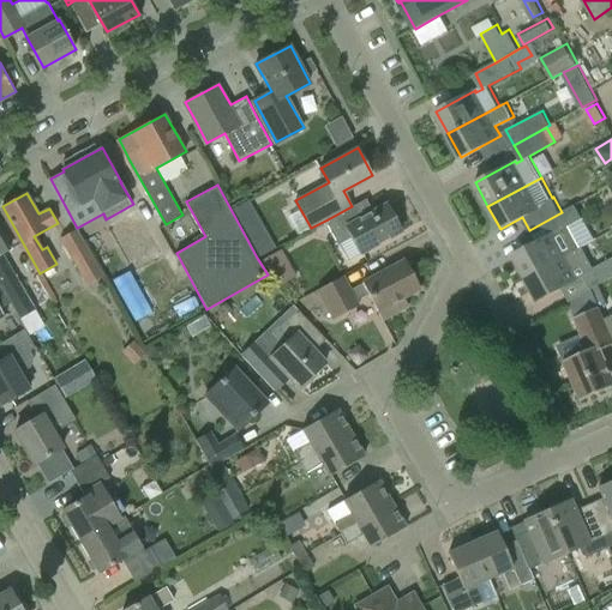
[(353,235),(363,252),(402,230),(387,203),(375,210),(367,198),(352,206),(328,219),(340,242),(353,235)]
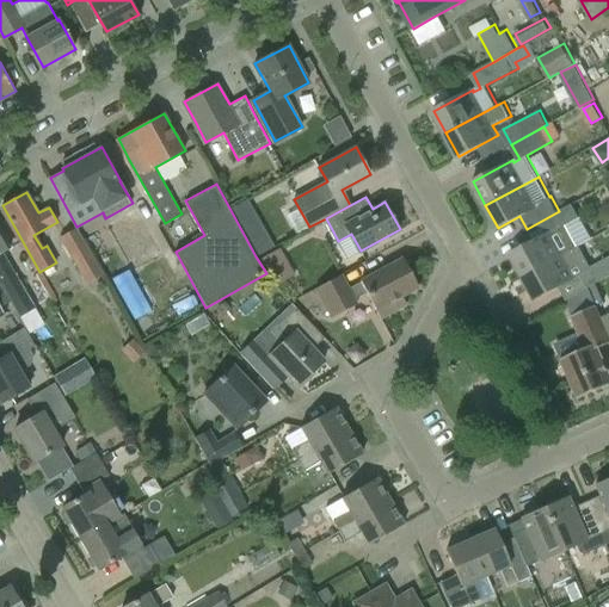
[(577,212),(573,210),(570,210),(560,215),(559,211),(527,229),(533,241),(511,253),(524,277),(578,247),(577,247),(566,227),(576,222),(578,217),(577,212)]
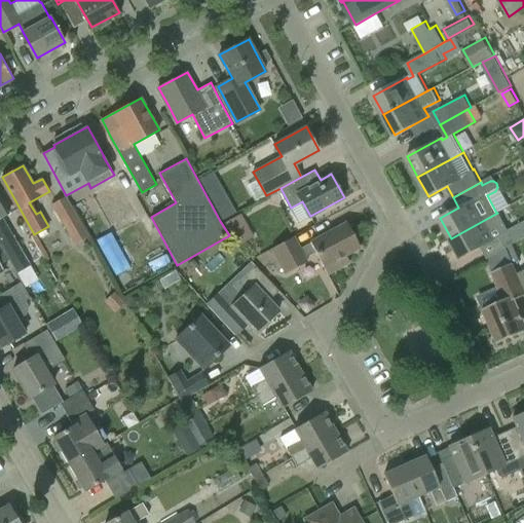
[(140,215),(134,203),(123,186),(112,183),(95,193),(115,229),(140,215)]
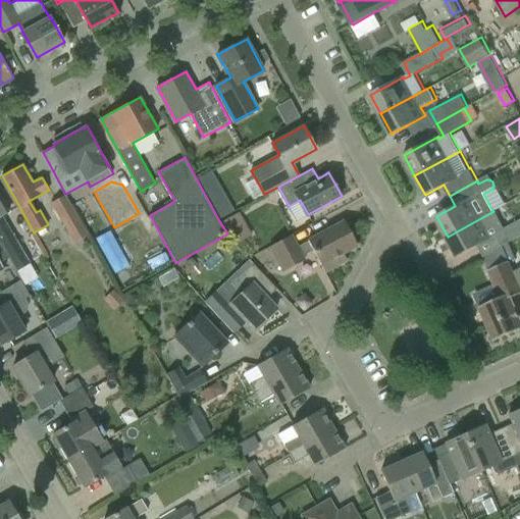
[(52,202),(75,242),(88,235),(65,194),(52,202)]
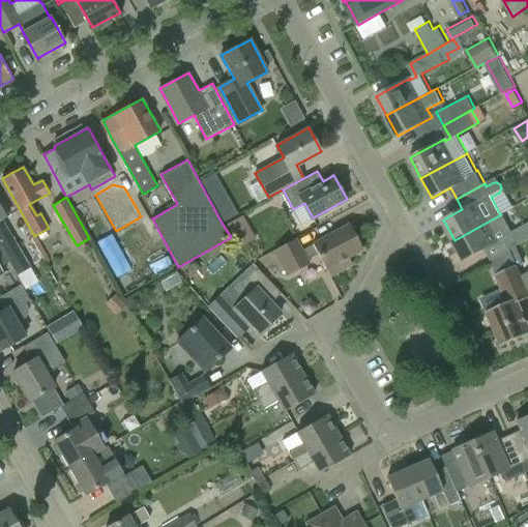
[(230,197),(213,207),(222,223),(223,223),(239,213),(230,197)]
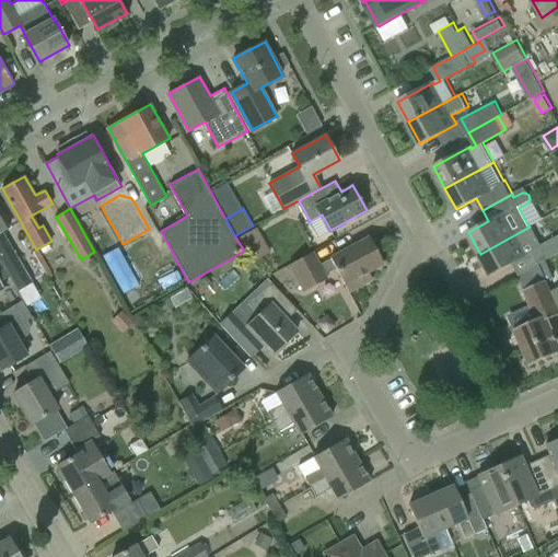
[(0,257),(10,276),(11,276),(19,290),(33,282),(18,254),(4,231),(10,228),(0,209),(0,257)]
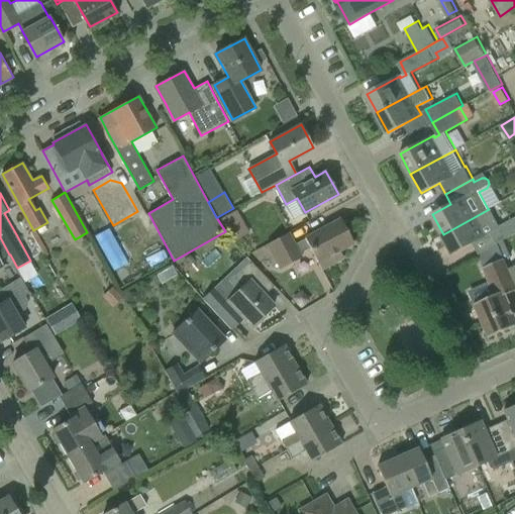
[(514,216),(499,224),(491,207),(488,209),(489,209),(443,234),(453,253),(493,231),(499,242),(514,233),(514,216)]
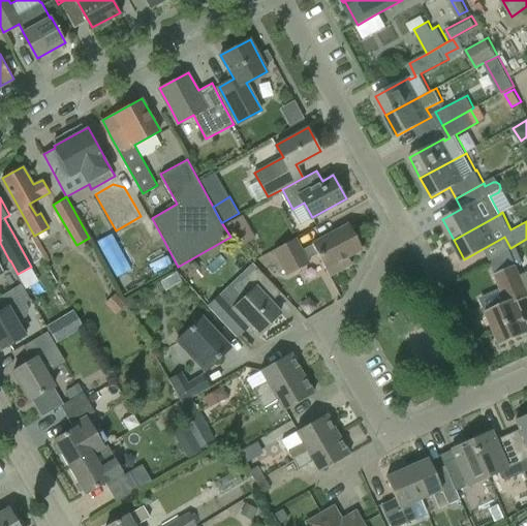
[(240,215),(223,225),(230,237),(231,241),(250,230),(241,215),(240,215)]
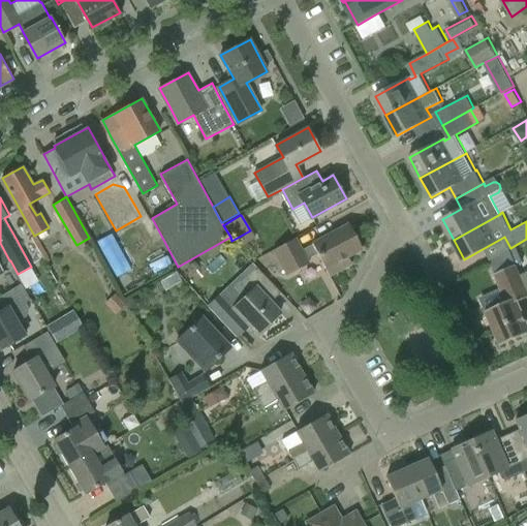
[(274,249),(278,256),(287,274),(310,263),(307,258),(318,252),(331,275),(352,264),(348,256),(363,248),(349,223),(331,233),(303,248),(298,237),(274,249)]
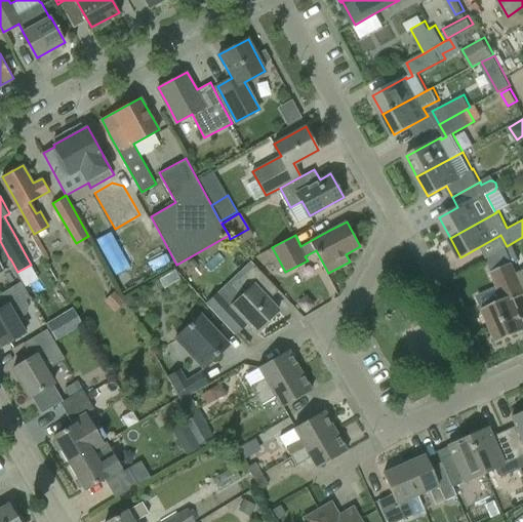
[(9,258),(0,241),(0,272),(5,270),(1,263),(9,258)]
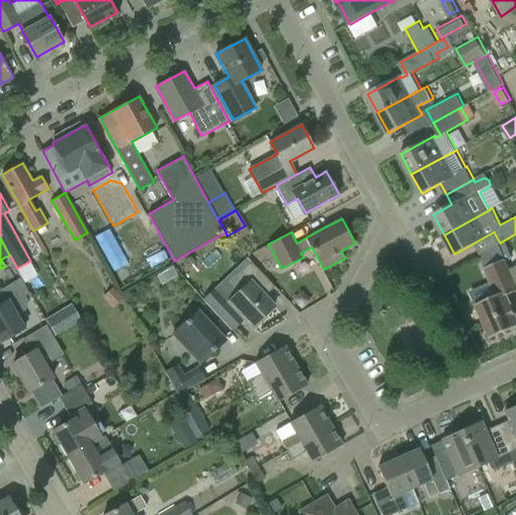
[(515,312),(508,294),(515,290),(515,278),(511,268),(506,258),(504,259),(486,267),(498,294),(477,304),(492,337),(515,326),(515,312)]
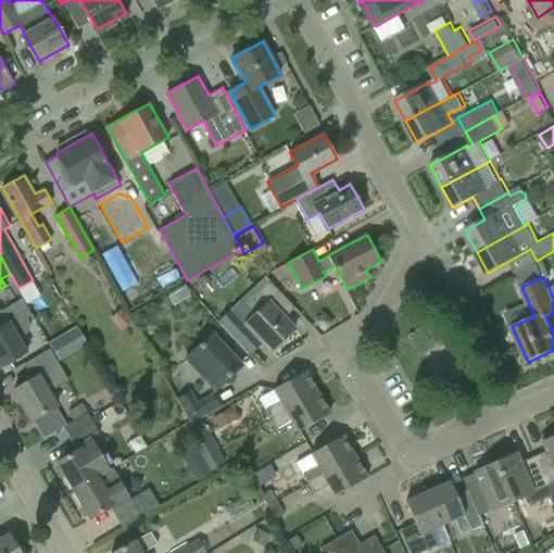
[(231,309),(218,321),(250,353),(263,341),(272,350),(296,327),(286,316),(296,306),(280,291),(269,279),(253,297),(248,301),(257,312),(246,324),(231,309)]
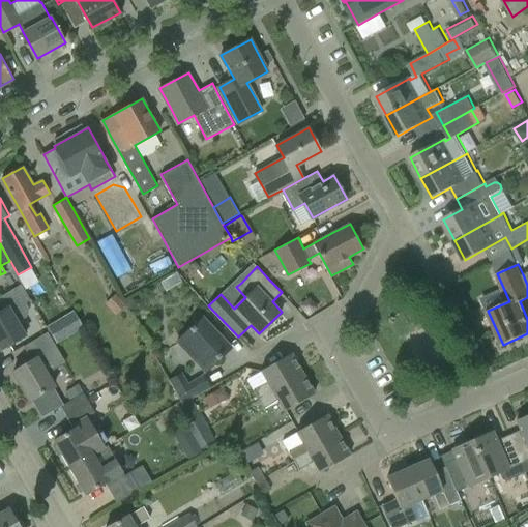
[(31,267),(18,274),(22,282),(35,273),(31,267)]
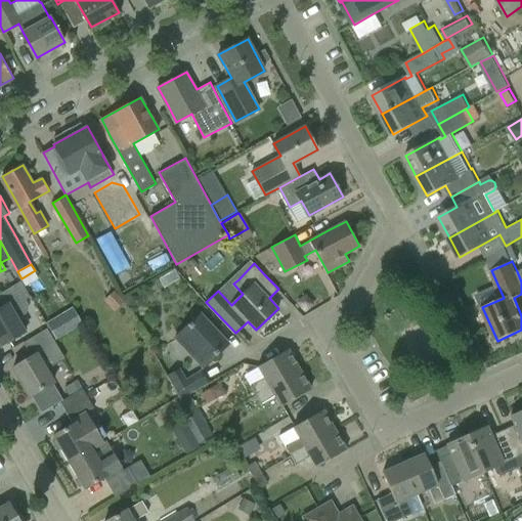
[(165,288),(181,278),(175,268),(159,277),(165,288)]
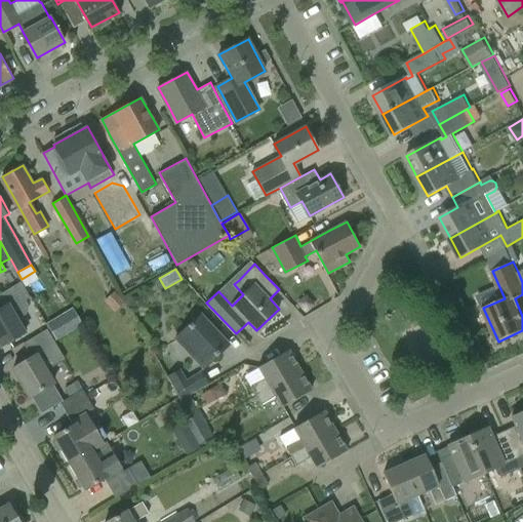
[(0,346),(0,347),(18,336),(26,332),(16,316),(22,316),(26,314),(29,310),(29,305),(26,299),(31,296),(22,281),(12,286),(0,292),(0,304),(2,308),(0,308),(0,346)]
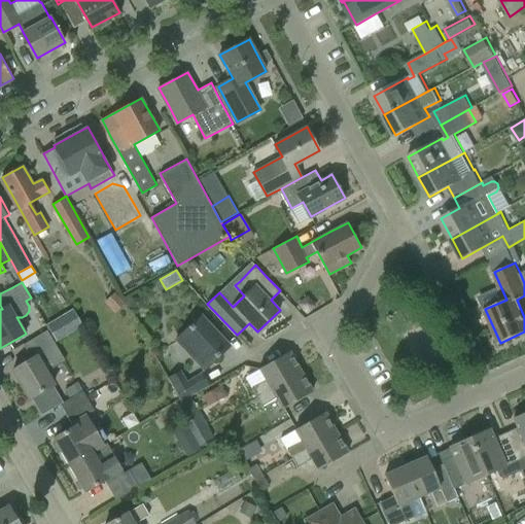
[(115,290),(105,301),(115,312),(126,301),(115,290)]
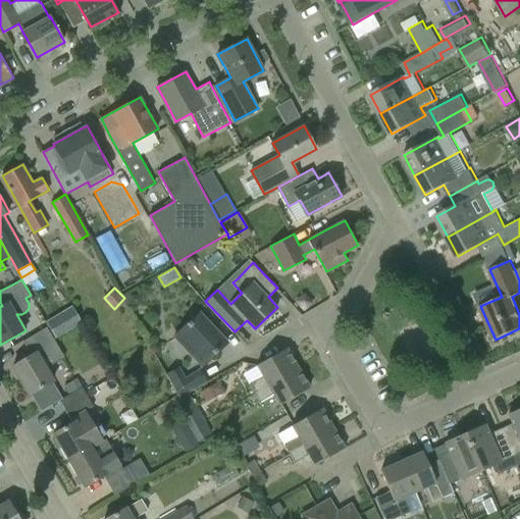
[(306,291),(297,299),(305,308),(313,300),(306,291)]
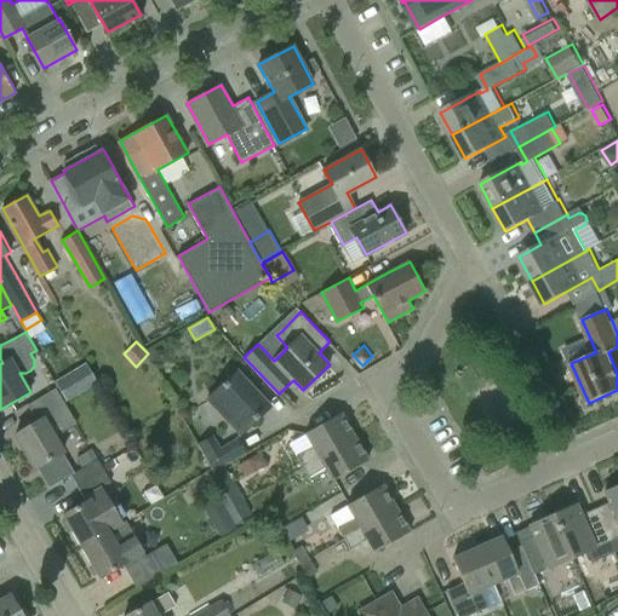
[(272,406),(255,387),(238,369),(209,398),(241,433),(272,406)]
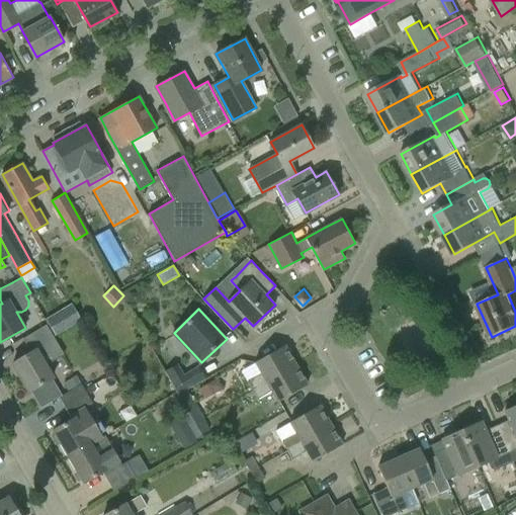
[(54,376),(47,364),(65,353),(47,324),(23,338),(31,352),(13,362),(30,391),(54,376)]
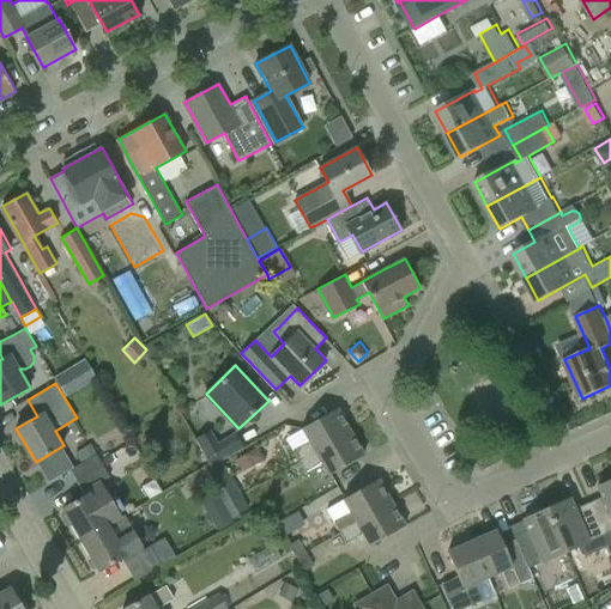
[(294,449),(300,461),(351,431),(338,407),(303,427),(310,439),(294,449)]
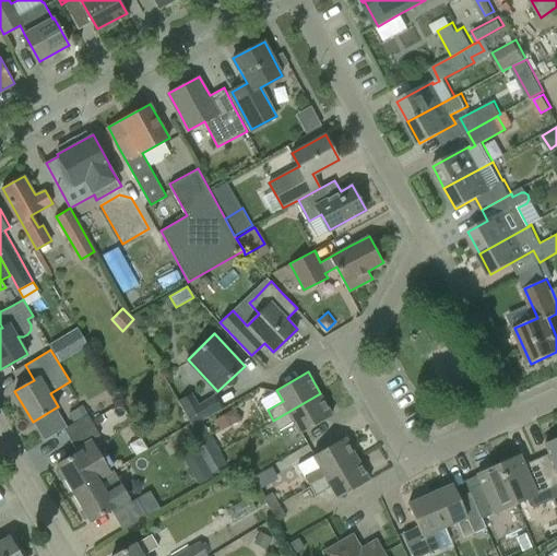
[(193,425),(203,420),(222,409),(214,394),(199,403),(192,392),(178,400),(193,425)]
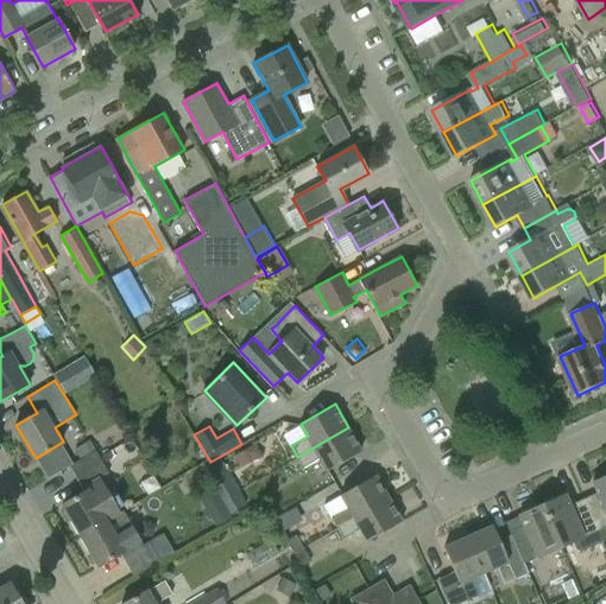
[(363,450),(348,427),(297,457),(303,466),(319,457),(327,471),(363,450)]
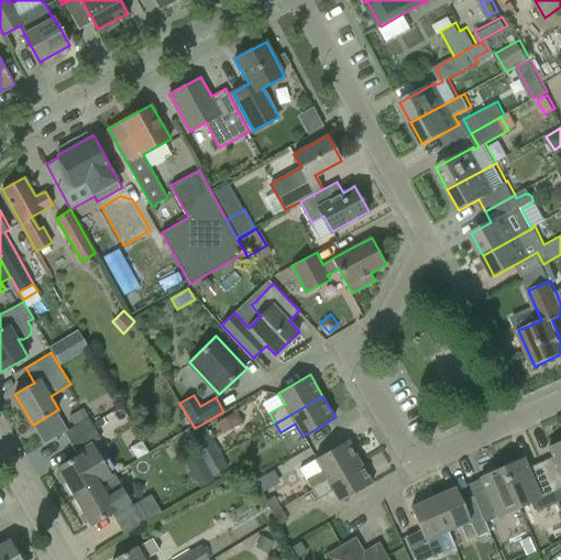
[(84,408),(69,417),(75,427),(89,418),(84,408)]
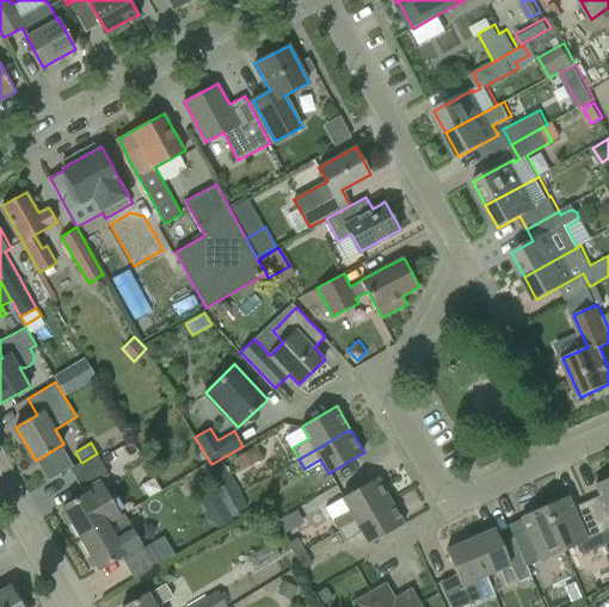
[(257,445),(245,452),(252,464),(264,457),(257,445)]
